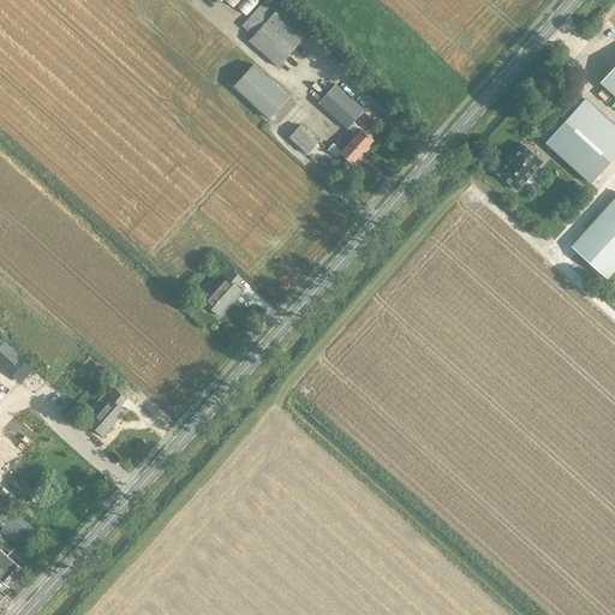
[(244,0),(238,7),(248,16),(261,0),(244,0)]
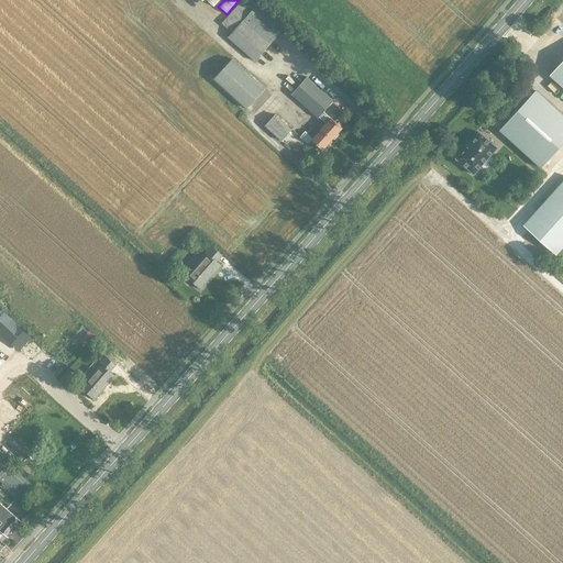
[(242,0),(221,23),(233,33),(229,39),(255,62),(285,29),(258,4),(257,6),(250,0),(242,0)]
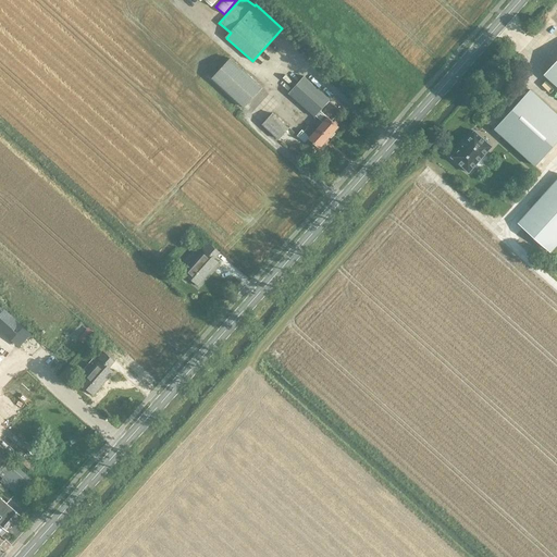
[(212,78),(245,108),(262,88),(230,59),(212,78)]
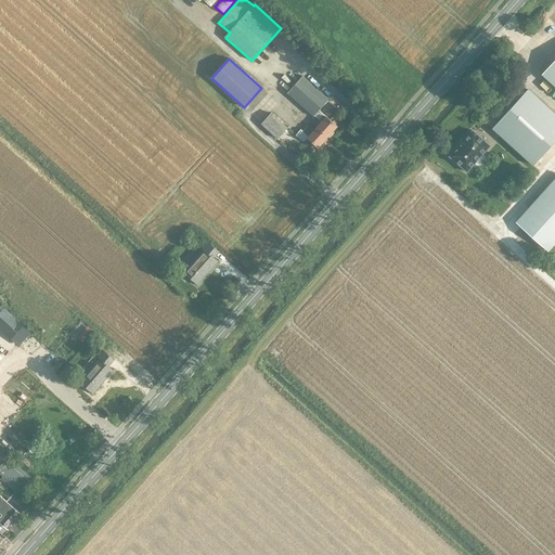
[(554,60),(542,75),(554,87),(554,60)]
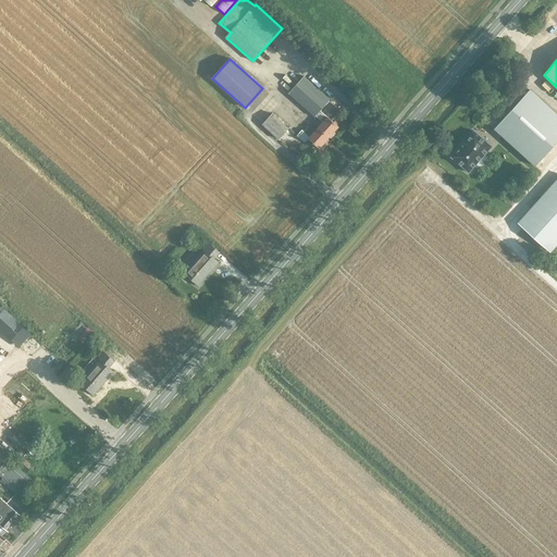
[(330,100),(321,93),(324,88),(314,79),(311,83),(305,77),(289,94),(314,116),(316,115),(323,123),(319,128),(329,137),(330,137),(332,138),(336,133),(334,132),(338,126),(327,116),(327,118),(320,111),(330,100)]
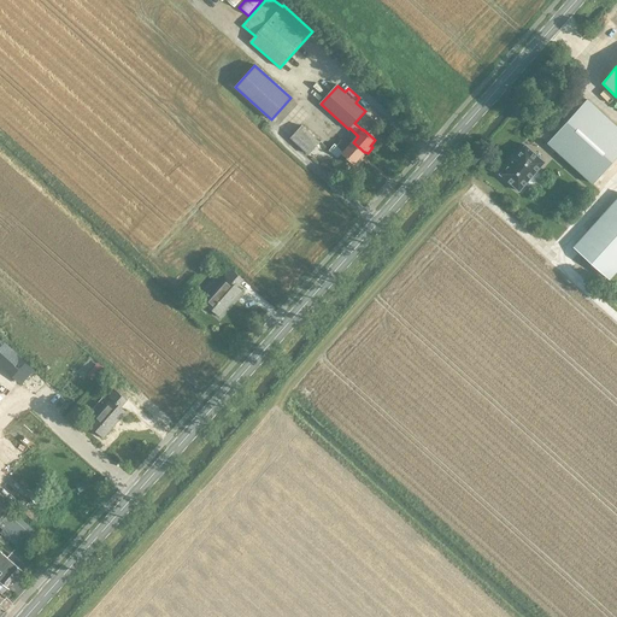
[(597,187),(616,164),(616,127),(588,100),(548,144),(597,187)]
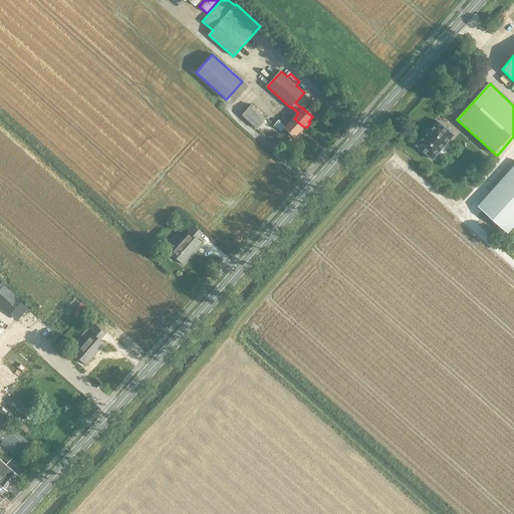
[(267,118),(251,104),(242,114),(258,129),(267,118)]
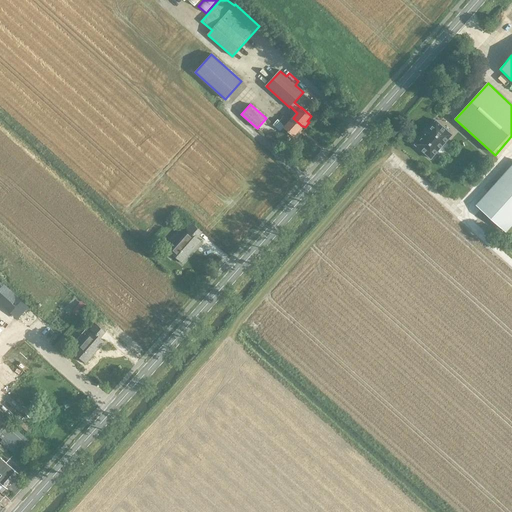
[(284,127),(288,131),(287,133),(291,137),(292,135),(294,136),(302,126),(293,118),(290,121),(284,117),(280,121),(285,126),(284,127)]
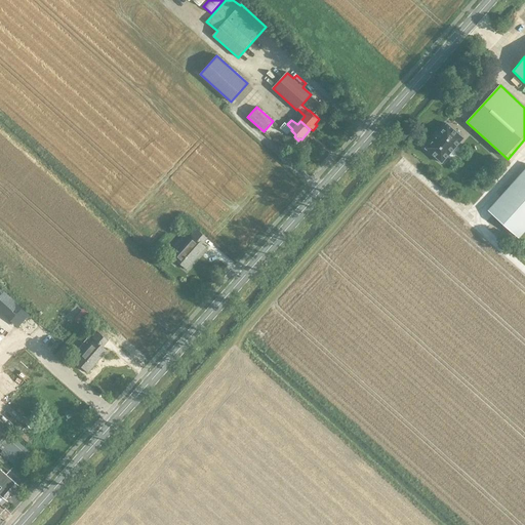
[(442,162),(463,137),(446,123),(426,148),(442,162)]
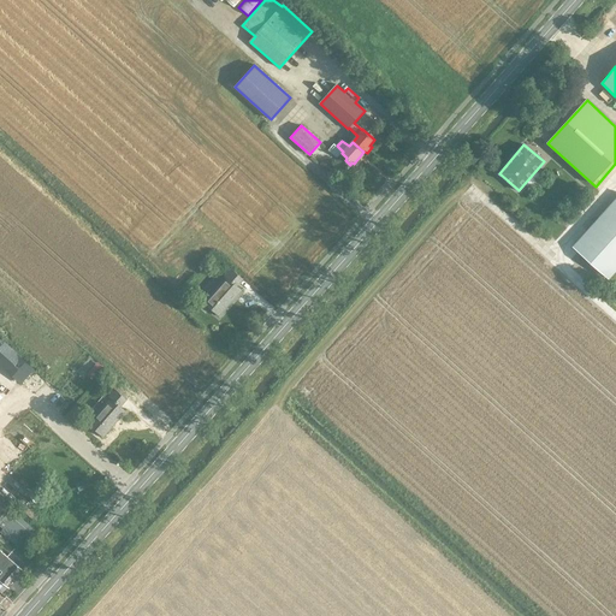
[(609,279),(615,271),(615,199),(573,247),(609,279)]
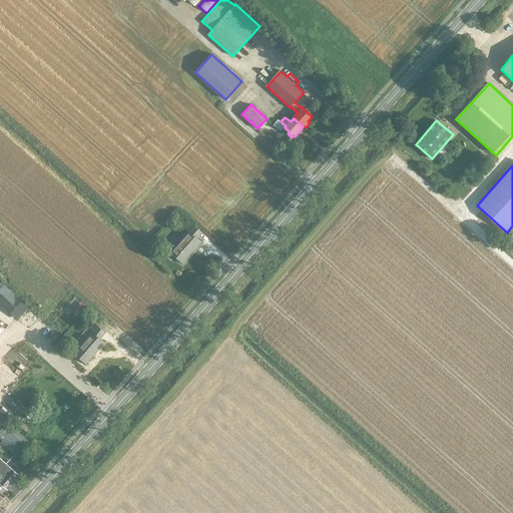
[(197,238),(202,232),(192,223),(187,230),(189,232),(171,252),(182,263),(201,241),(197,238)]
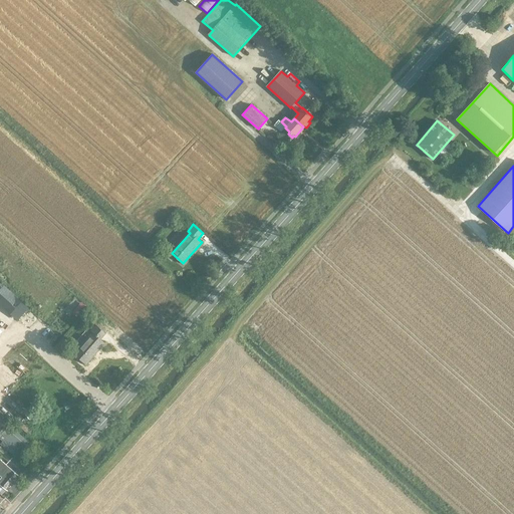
[(7,308),(16,316),(24,307),(15,299),(13,301),(1,290),(0,291),(0,297),(9,306),(7,308)]
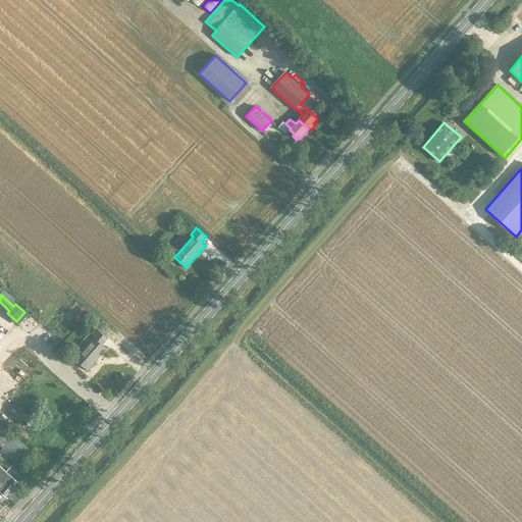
[(103,345),(108,340),(98,330),(93,336),(95,338),(75,359),(88,369),(107,348),(103,345)]
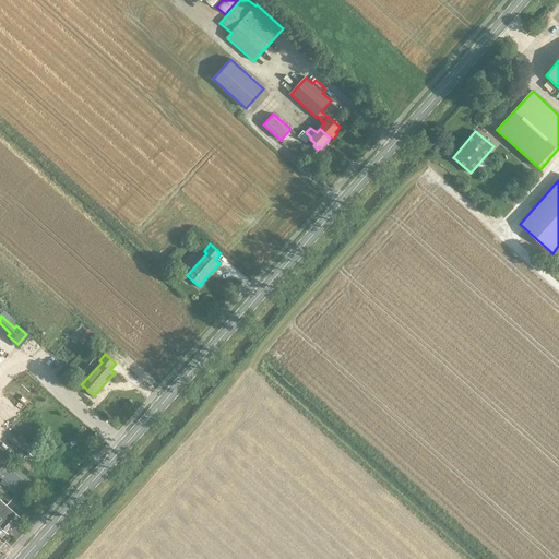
[(25,414),(0,440),(33,471),(57,444),(25,414)]
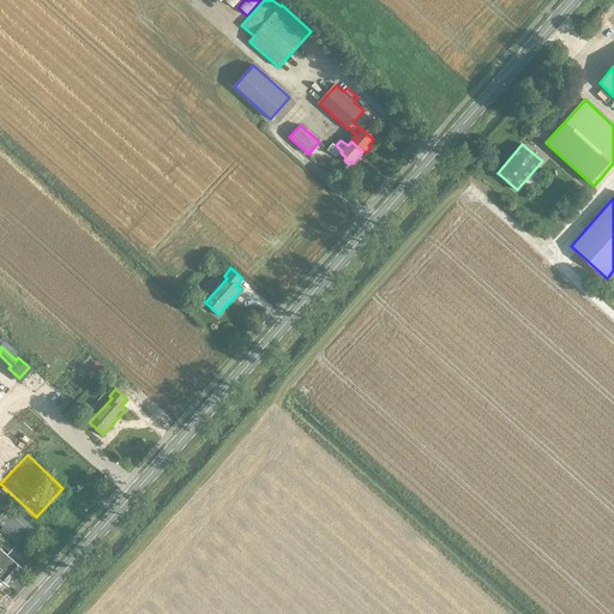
[(5,523),(0,528),(10,536),(14,531),(5,523)]
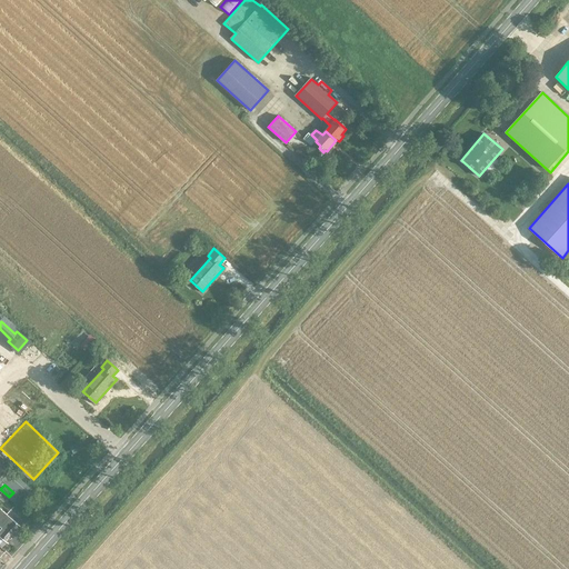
[(15,507),(0,493),(0,502),(10,511),(15,507)]
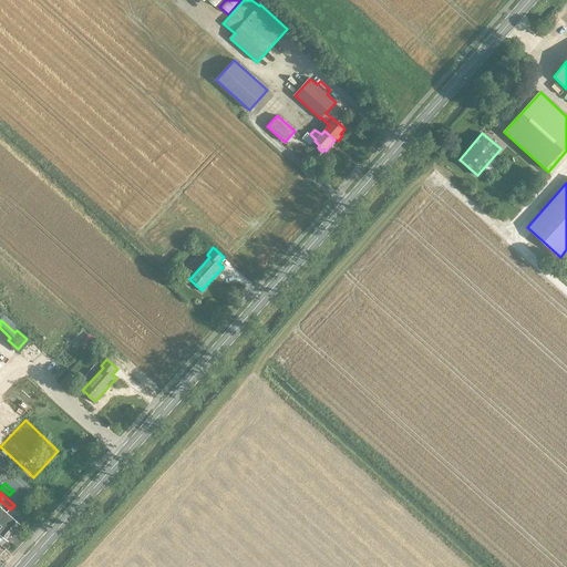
[(0,533),(9,540),(22,526),(11,517),(10,518),(6,514),(7,513),(0,506),(0,533)]
